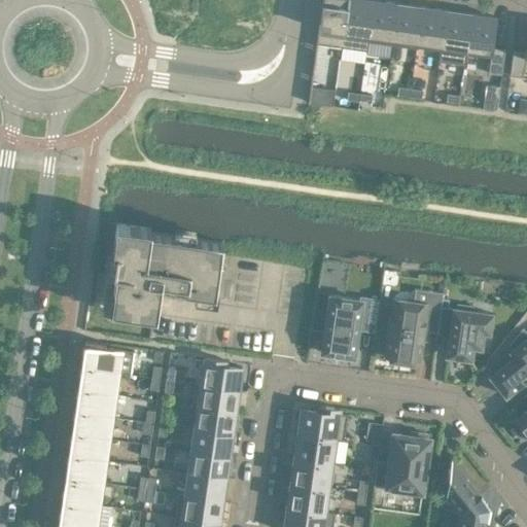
[(321,0),(321,2),(315,43),(341,47),(347,0),(321,0)]
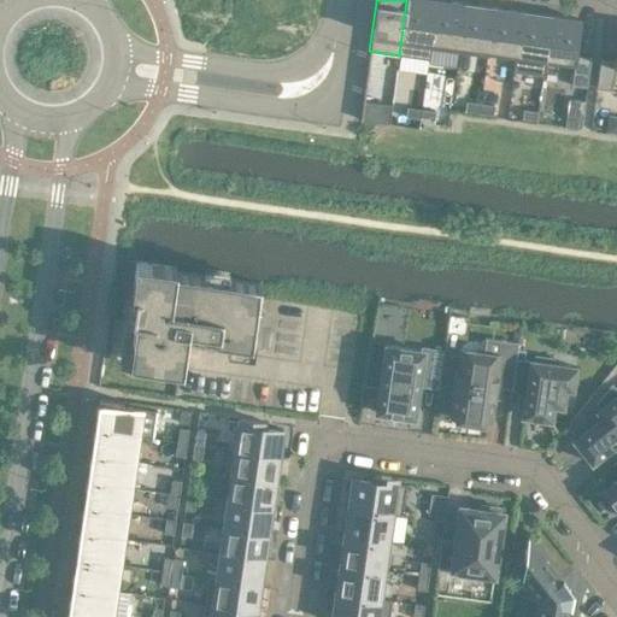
[(435,0),(406,0),(399,56),(428,59),(435,0)]
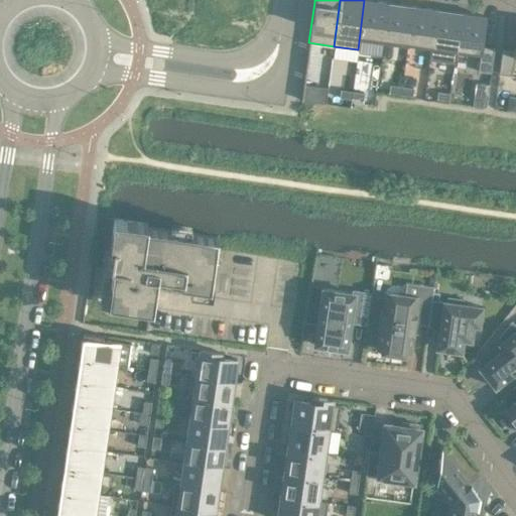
[(360,39),(383,42),(388,3),(369,0),(364,0),(358,49),(359,49),(360,39)]
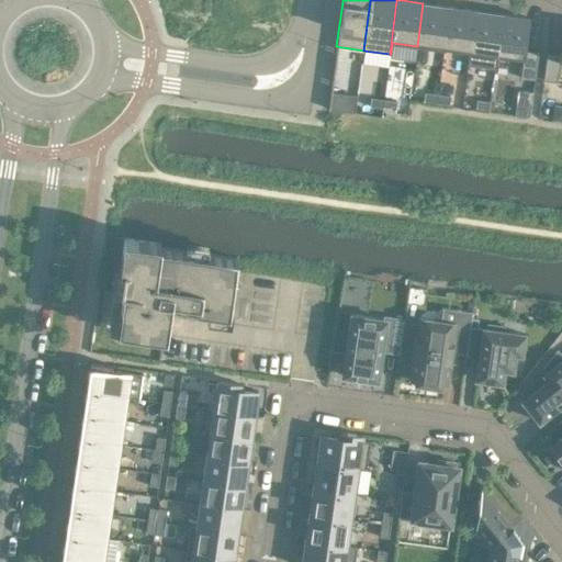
[(423,3),(417,46),(444,49),(449,7),(423,3)]
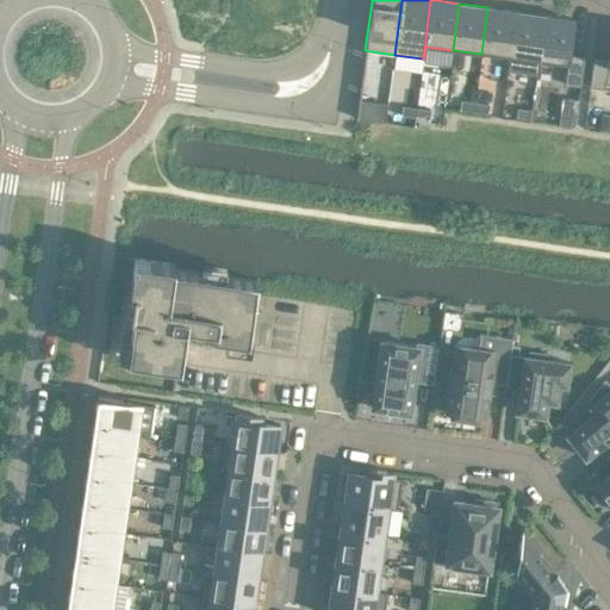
[(516,11),(487,7),(481,54),(509,58),(506,69),(508,70),(510,58),(516,11)]
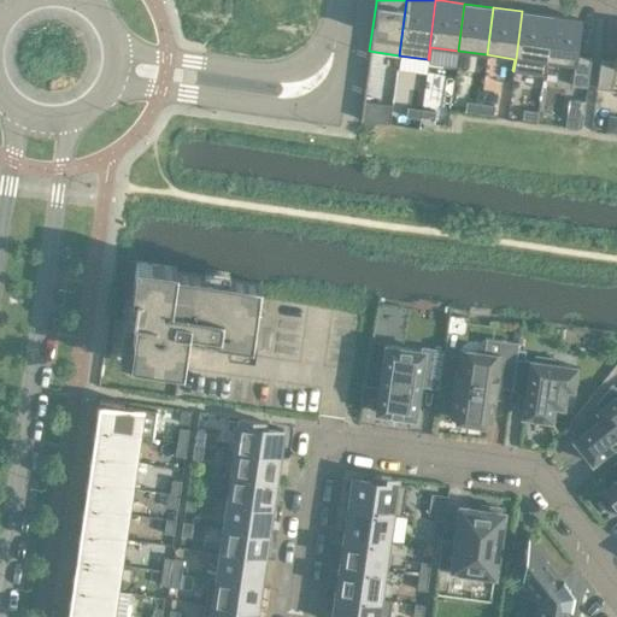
[(522,11),(516,59),(513,71),(542,75),(551,16),(522,11)]
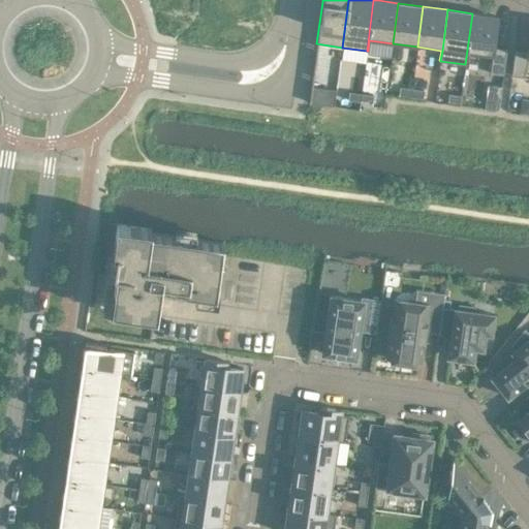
[(466,64),(467,54),(492,57),(490,72),(502,74),(506,49),(493,47),(498,17),(472,13),(465,64),(466,64)]
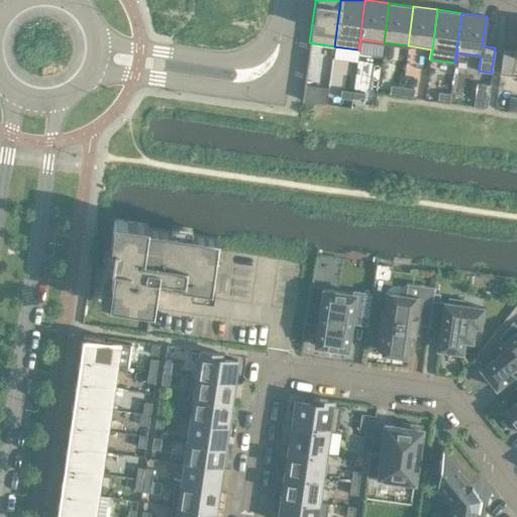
[(516,36),(515,50),(503,48),(499,74),(512,76),(513,71),(516,71),(516,36)]
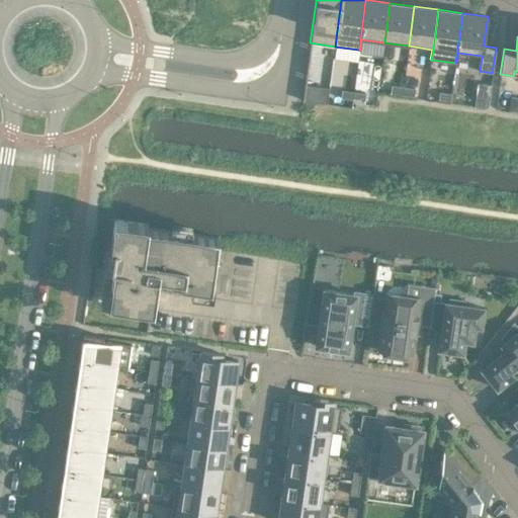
[(354,82),(377,86),(381,64),(358,60),(354,82)]
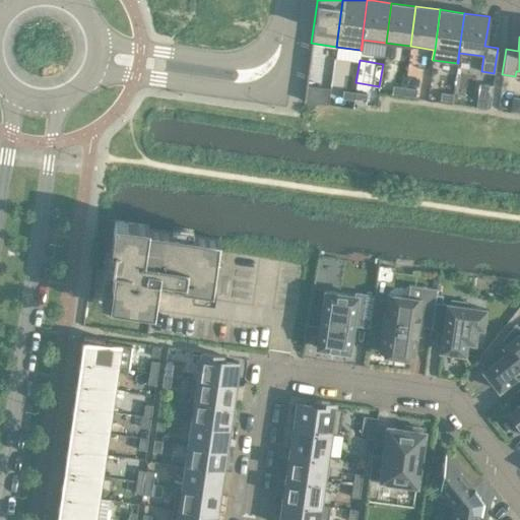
[(478,82),(475,108),(484,109),(490,106),(493,84),(478,82)]
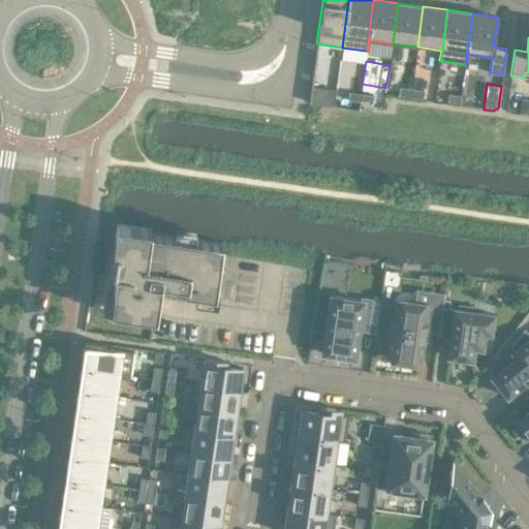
[(337,89),(311,86),(309,102),(334,106),(337,89)]
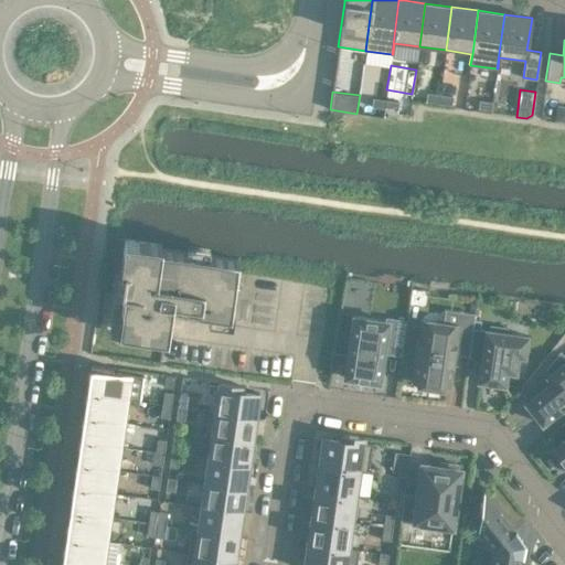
[(425,102),(438,104),(439,94),(426,93),(425,102)]
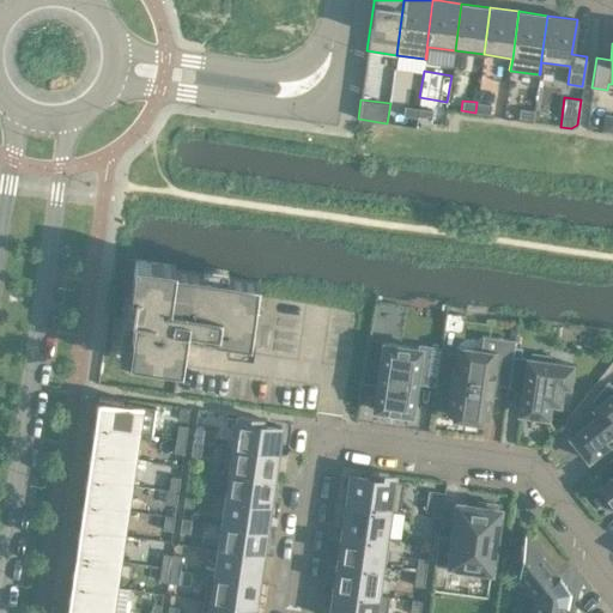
[(491,104),(489,104),(477,102),(475,113),(490,114),(491,104)]
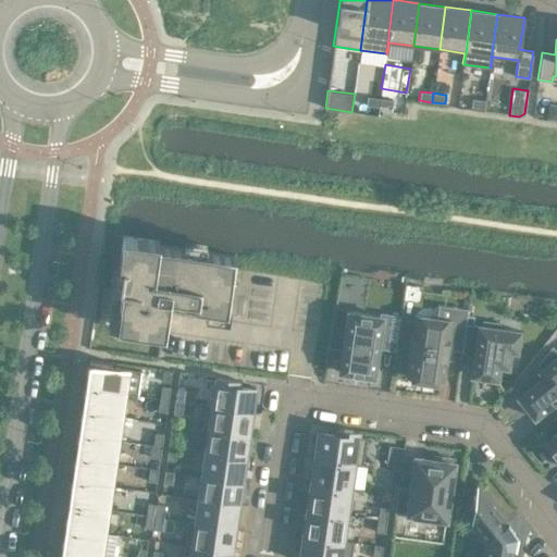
[(366,106),(379,107),(380,98),(367,97),(366,106)]
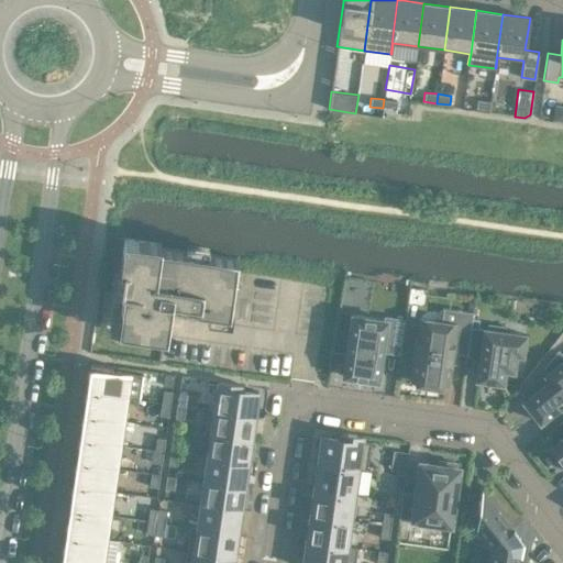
[(397,101),(395,101),(384,99),(383,108),(396,110),(397,101)]
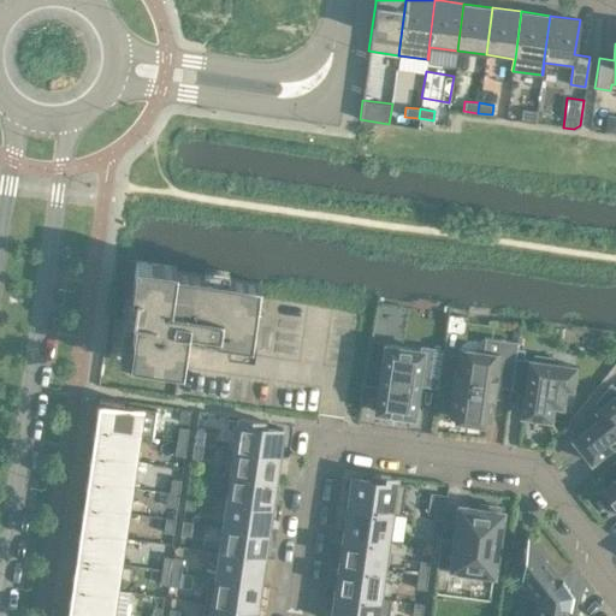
[(521,119),(534,120),(535,120),(537,111),(522,108),(521,119)]
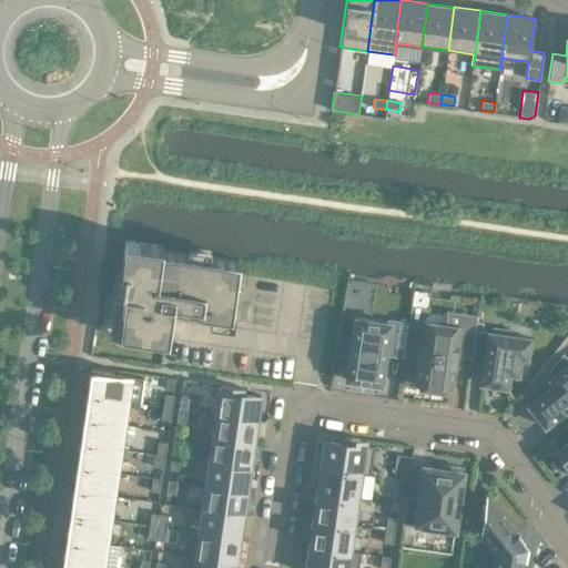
[(231,317),(239,262),(161,250),(162,246),(124,241),(120,272),(123,272),(121,292),(124,292),(119,333),(166,340),(171,310),(172,310),(172,308),(173,302),(198,305),(196,313),(200,313),(231,317)]
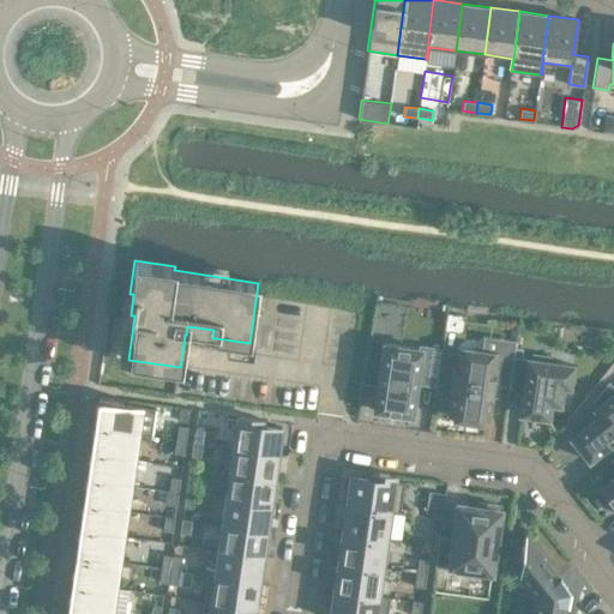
[(411,413),(416,383),(434,385),(440,349),(420,345),(419,349),(385,344),(385,343),(383,343),(383,345),(374,408),(373,410),(375,410),(386,411),(399,414),(409,415),(411,416),(413,413),(411,413)]
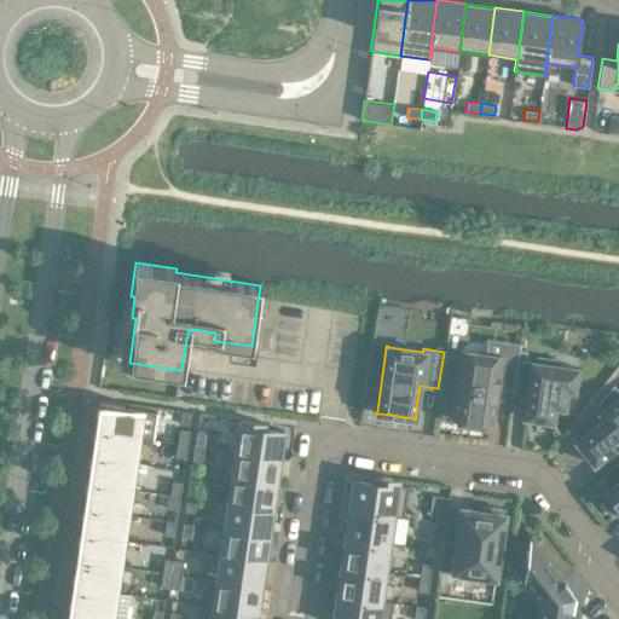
[(518,359),(463,351),(460,375),(456,375),(453,393),(456,394),(453,418),(462,420),(462,422),(481,426),(482,422),(491,423),(495,398),(497,398),(499,387),(513,389),(518,359)]
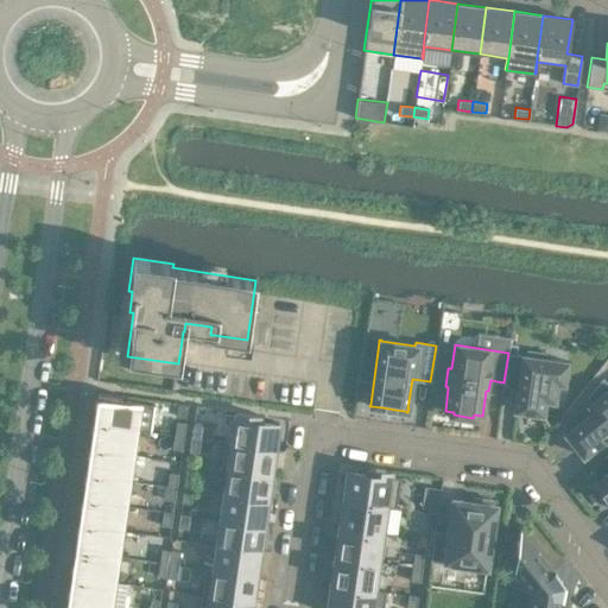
[(515,410),(519,411),(540,413),(543,415),(543,412),(544,399),(552,400),(555,400),(555,399),(557,382),(564,384),(567,361),(544,358),(544,353),(527,350),(526,355),(523,355),(521,356),(508,354),(504,382),(518,384),(514,407),(514,410),(515,410)]
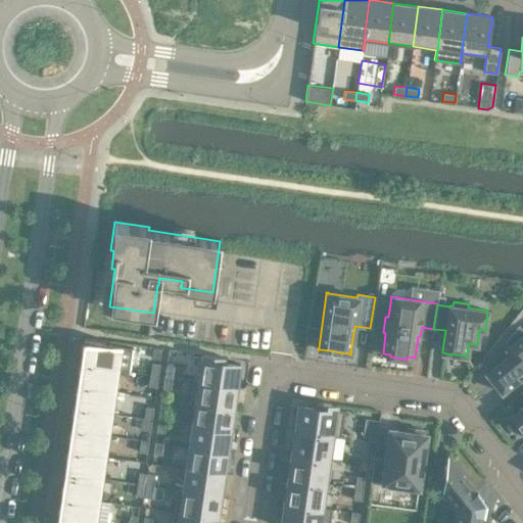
[(486,373),(502,391),(522,375),(522,376),(522,331),(518,326),(505,342),(508,345),(506,347),(510,353),(486,373)]
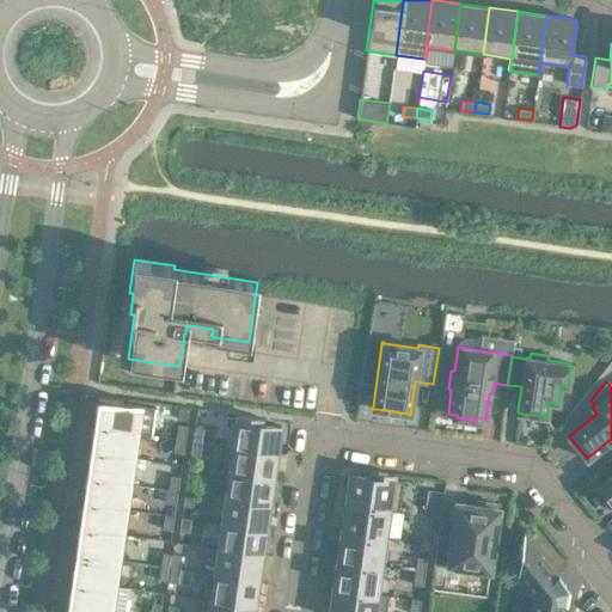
[(98,395),(93,426),(136,432),(140,405),(121,403),(122,398),(98,395)]
